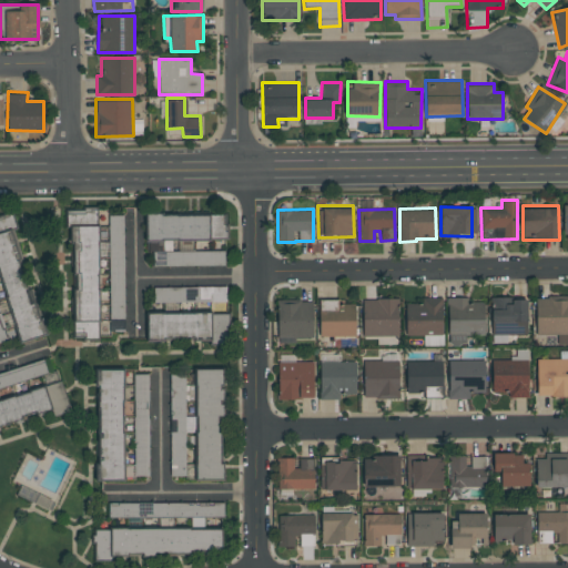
[(0,214),(0,277),(19,343),(43,336),(11,230),(17,229),(11,212),(0,214)]
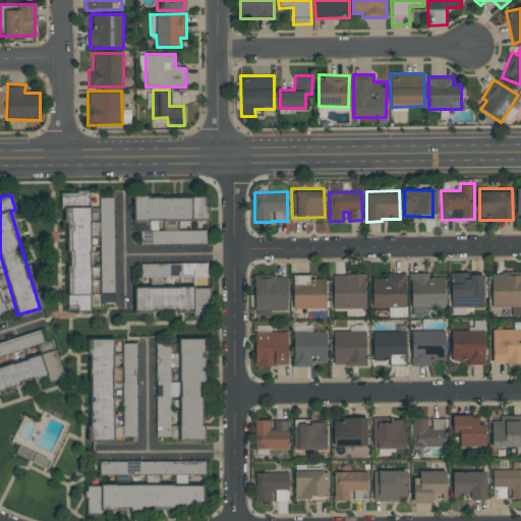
[(208,220),(208,195),(134,195),(134,220),(208,220)]
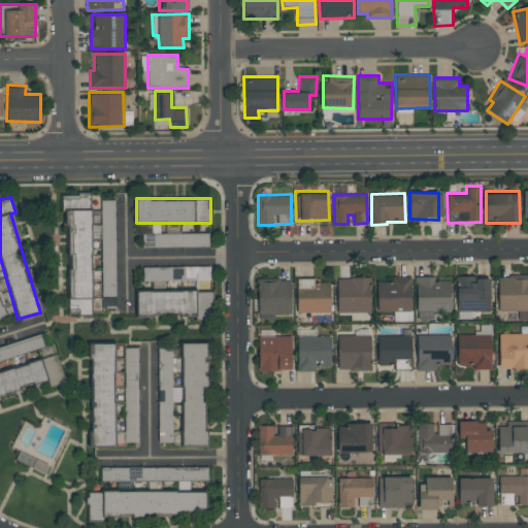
[(114,200),(100,201),(102,309),(116,308),(114,200)]
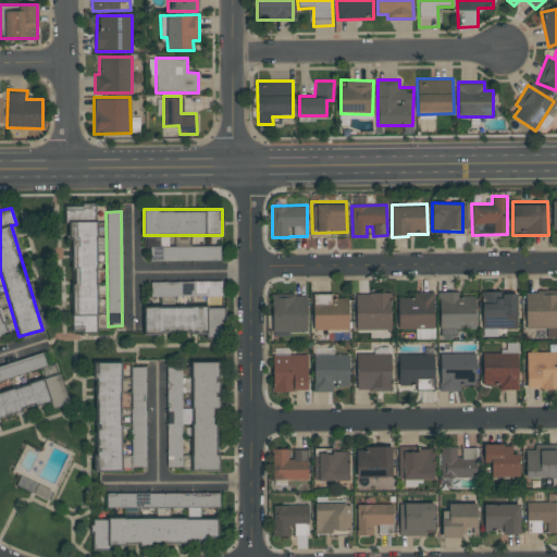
[(96,222),(74,222),(75,332),(96,332),(96,222)]
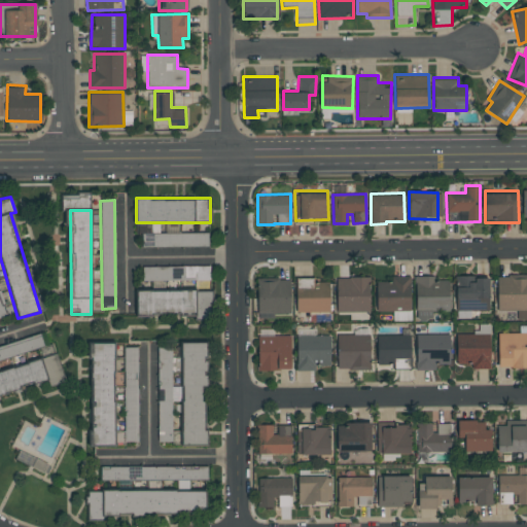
[(208,234),(159,234),(159,223),(151,223),(151,234),(142,234),(142,247),(208,247),(208,234)]
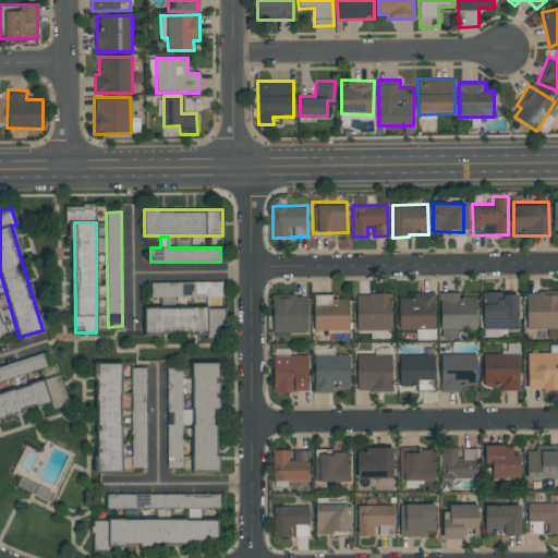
[(150,282),(150,298),(222,296),(221,281),(150,282)]
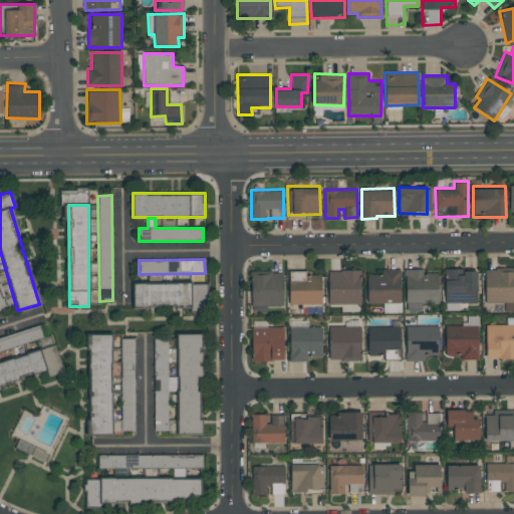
[(439,303),(438,274),(424,274),(424,267),(405,268),(406,312),(419,312),(419,304),(439,303)]
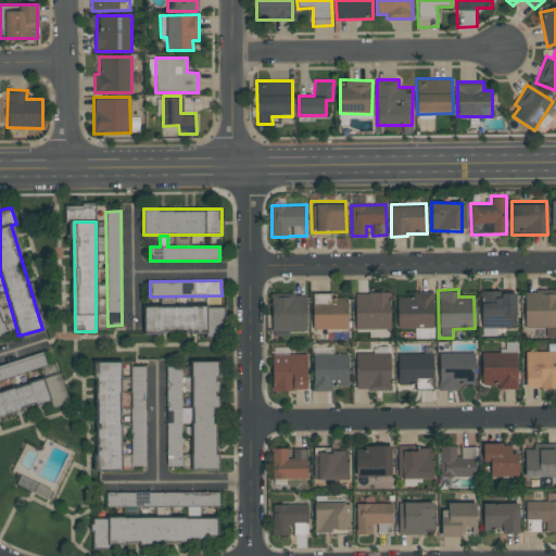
[(482,328),(516,328),(516,289),(481,289),(482,328)]
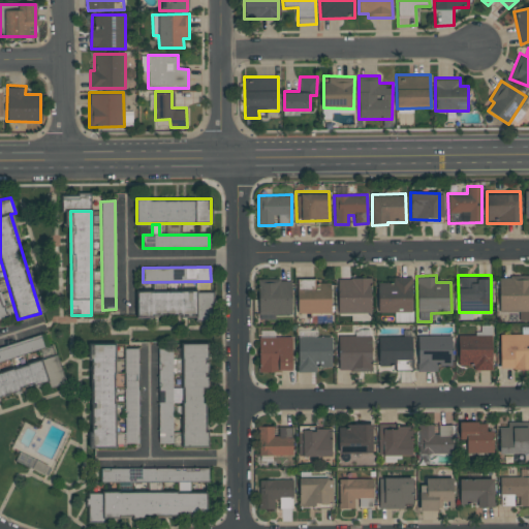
[(519,312),(519,321),(528,320),(528,275),(498,276),(499,312),(519,312)]
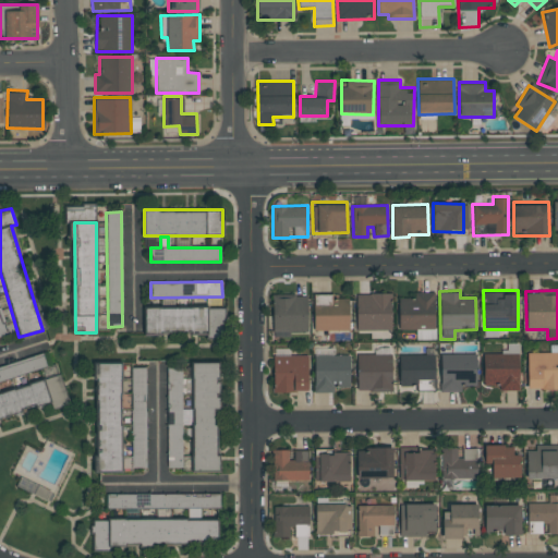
[(398,329),(416,330),(416,340),(434,340),(435,293),(415,292),(415,299),(399,298),(398,329)]
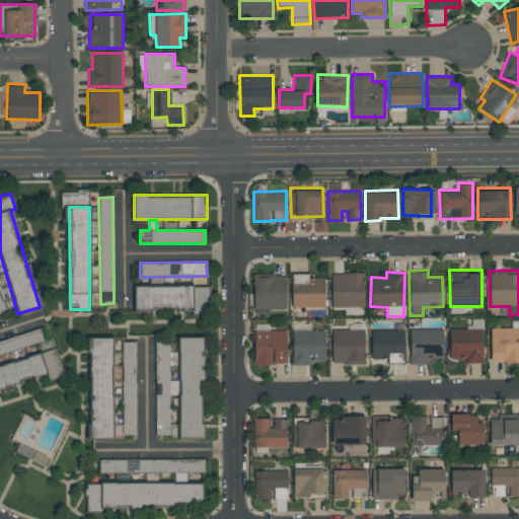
[(324,308),(324,278),(314,278),(314,285),(307,285),(308,274),(292,273),(292,308),(324,308)]
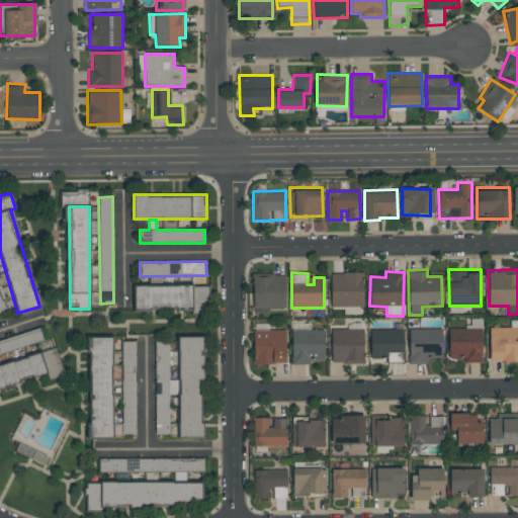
[(331,308),(363,307),(363,272),(331,272),(331,308)]
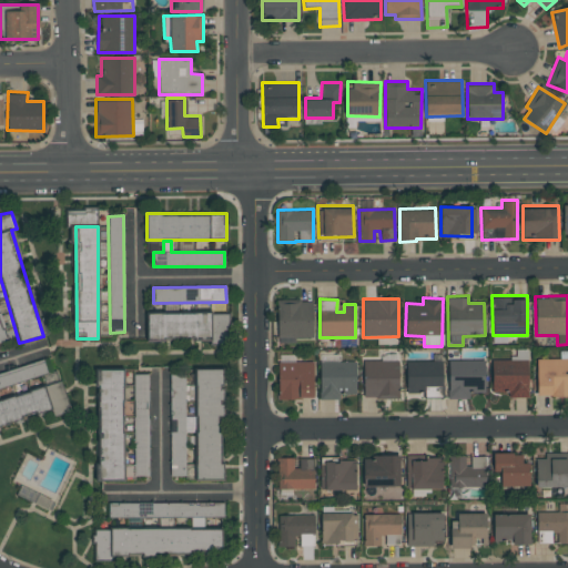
[(314,337),(312,301),(277,301),(279,338),(314,337)]
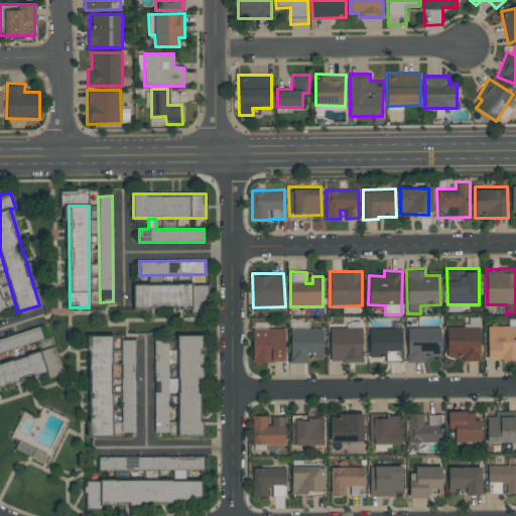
[(134,308),(207,309),(208,283),(134,282),(134,308)]
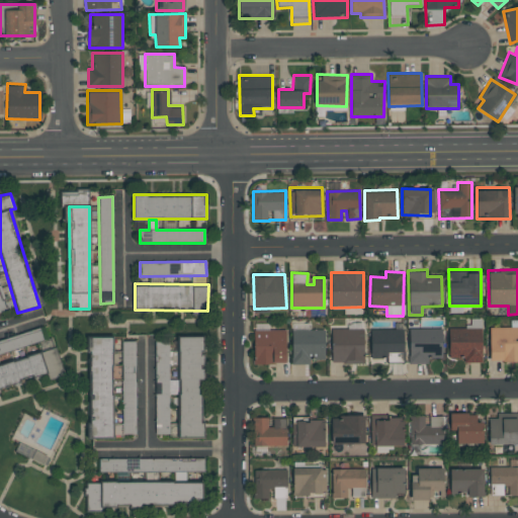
[(490,362),(517,361),(517,327),(489,328),(490,362)]
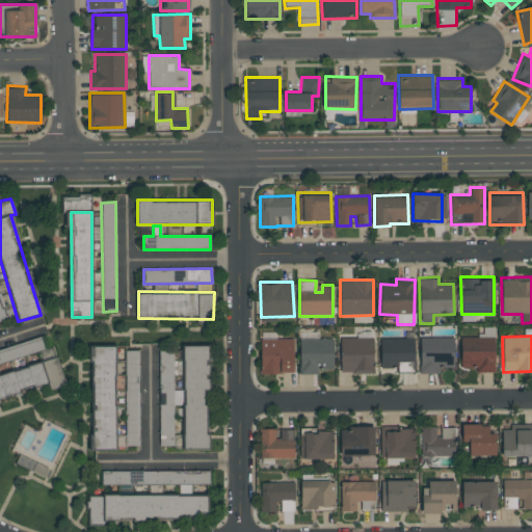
[(440,375),(440,368),(453,368),(454,338),(421,337),(420,374),(440,375)]
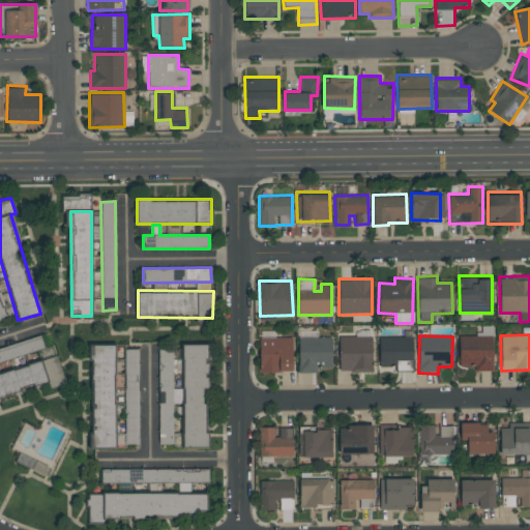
[(474,366),(475,372),(493,371),(492,335),(459,336),(459,366),(474,366)]
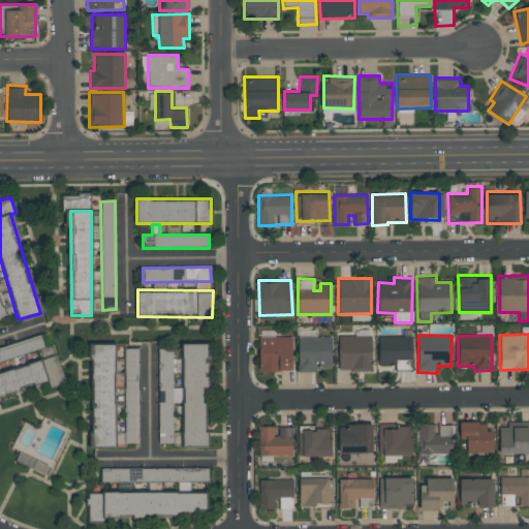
[(0,347),(0,363),(44,350),(40,336),(0,347)]
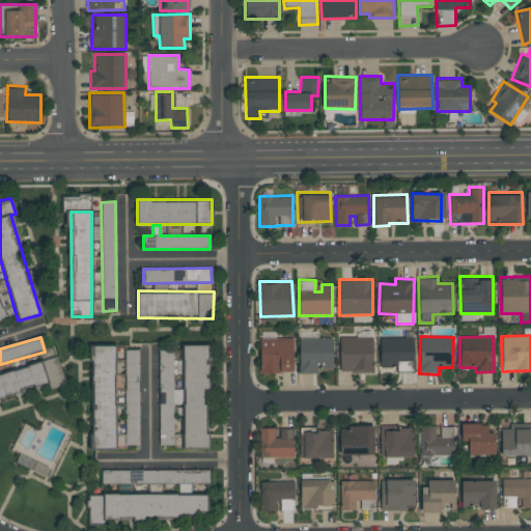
[(372,337),(339,337),(340,373),(372,372),(372,337)]
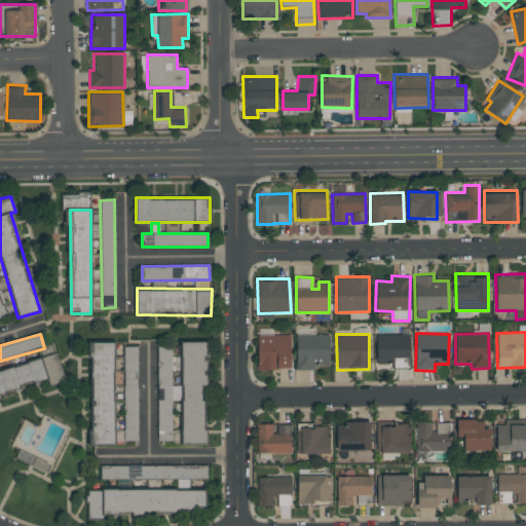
[(376,364),(392,364),(392,368),(409,368),(410,334),(377,334),(376,364)]
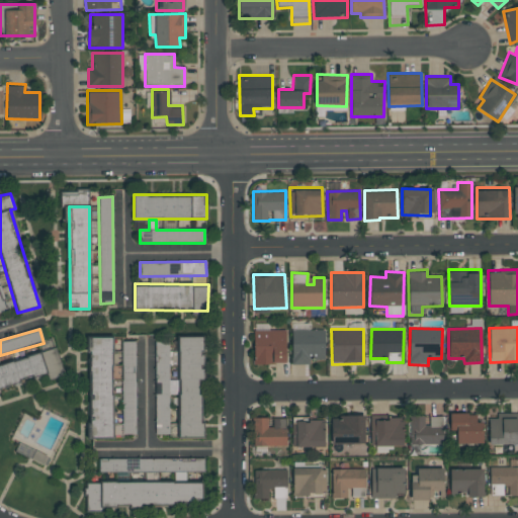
[(254,364),(286,363),(285,330),(253,331),(254,364)]
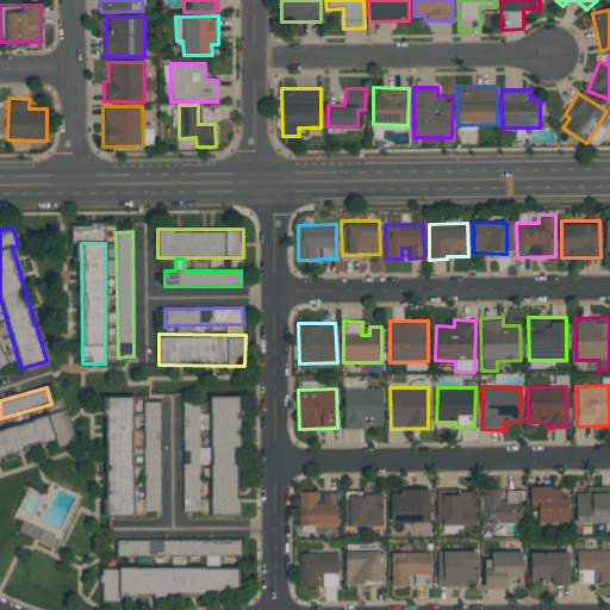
[(343,430),(365,429),(365,424),(383,424),(381,390),(343,390),(343,430)]
